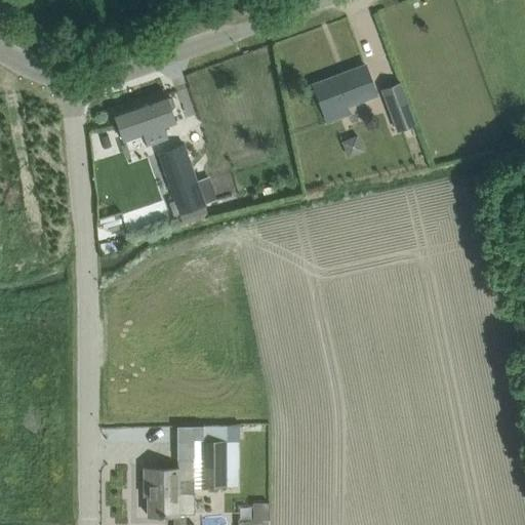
[(346,105),(376,94),(366,65),(314,84),(327,121),(349,114),(346,105)]
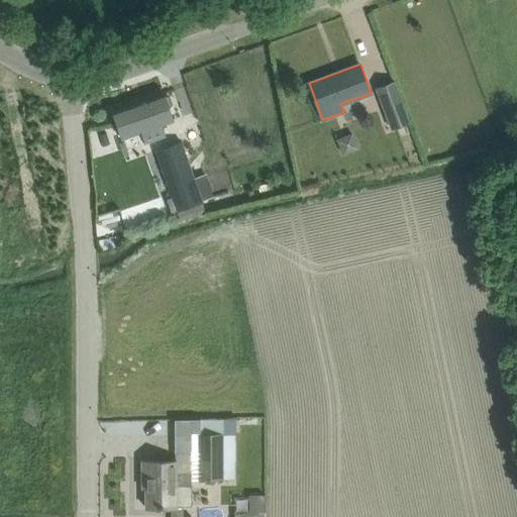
[(375,87),(377,91),(391,129),(410,122),(395,80),(375,87)]
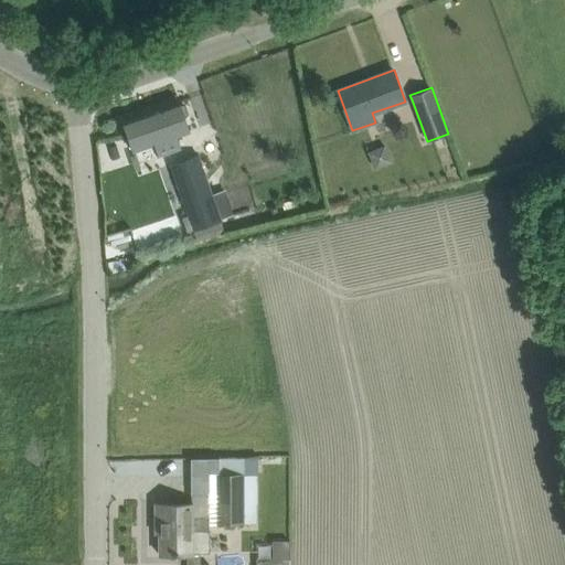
[(194,142),(190,130),(179,100),(123,120),(132,150),(155,144),(158,155),(194,142)]
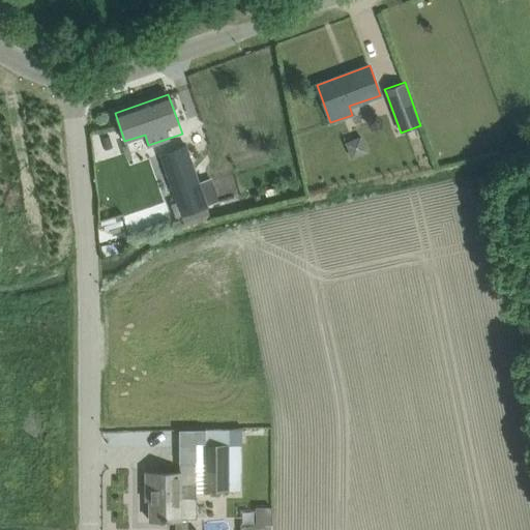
[(346,142),(352,157),(367,151),(361,136),(346,142)]
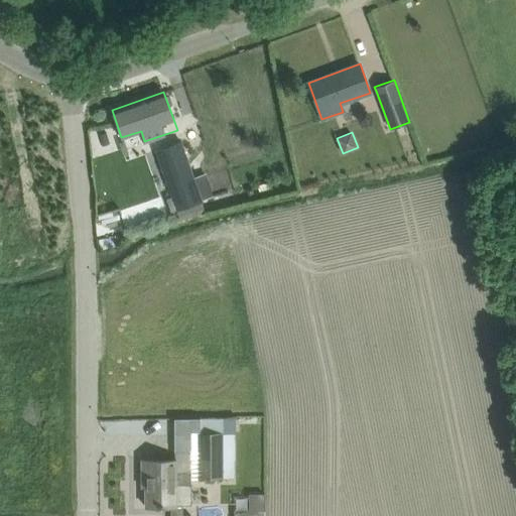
[(196,178),(187,155),(186,153),(182,142),(155,151),(170,197),(166,198),(170,212),(176,210),(176,211),(204,201),(196,178)]
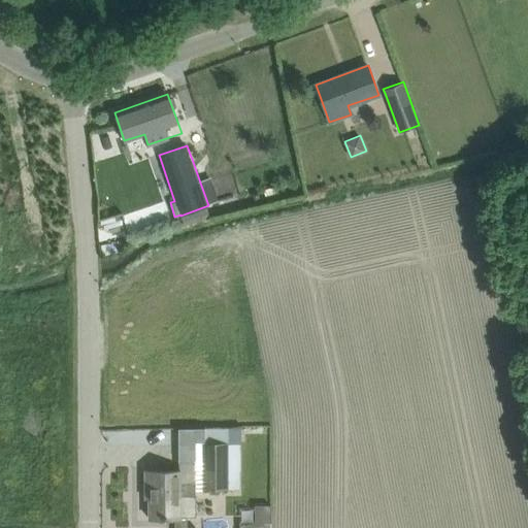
[(103,243),(125,240),(123,216),(100,219),(103,243)]
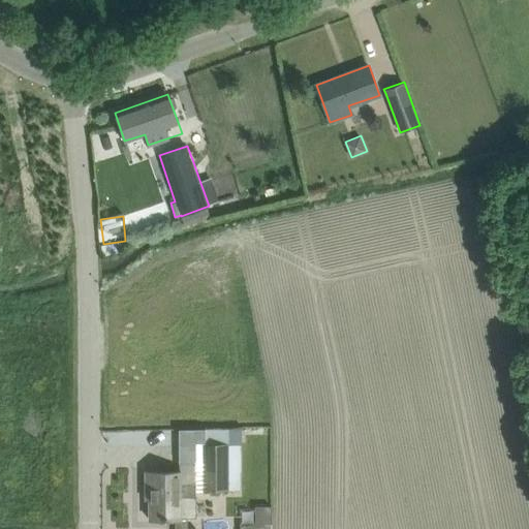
[(228,444),(205,444),(204,490),(228,490),(228,444)]
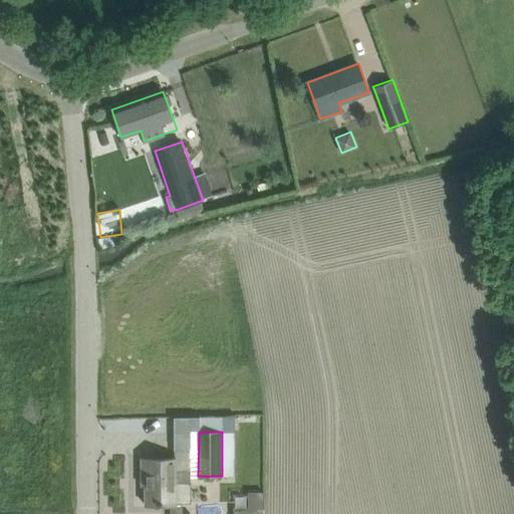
[(176,458),(161,458),(141,458),(141,474),(145,474),(146,504),(166,503),(176,503),(176,502),(190,502),(191,482),(176,481),(176,458)]
